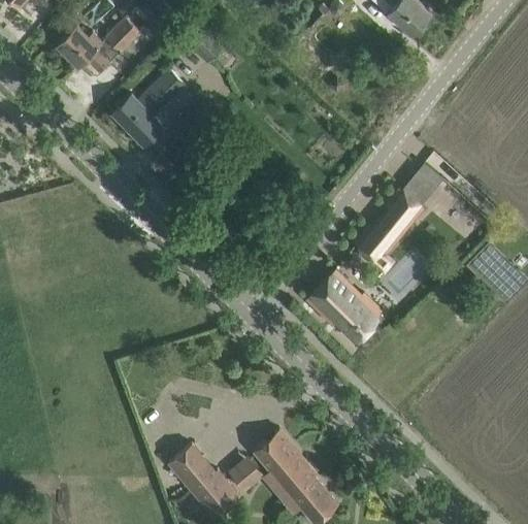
[(370,0),(386,13),(387,12),(413,35),(431,14),(414,0),(370,0)]
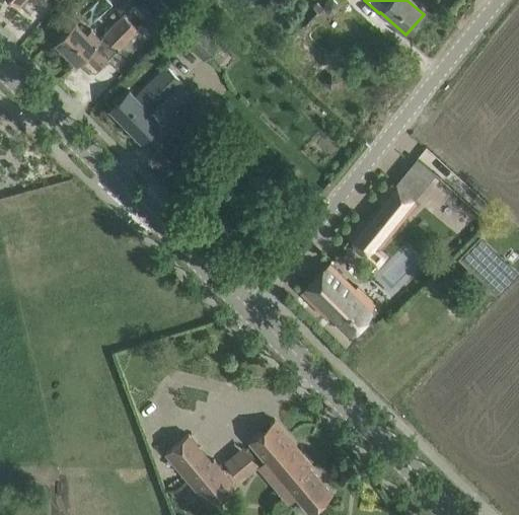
[(138,31),(123,17),(103,38),(103,39),(100,42),(90,32),(86,38),(74,25),(57,45),(78,65),(84,58),(97,71),(106,62),(118,52),(138,31)]
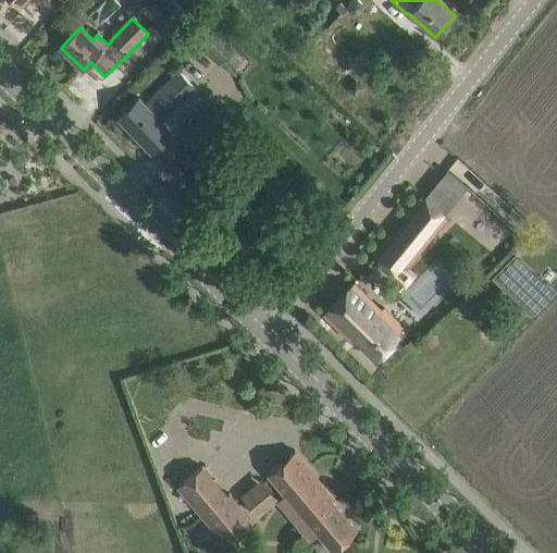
[(214,26),(198,45),(219,66),(237,48),(214,26)]
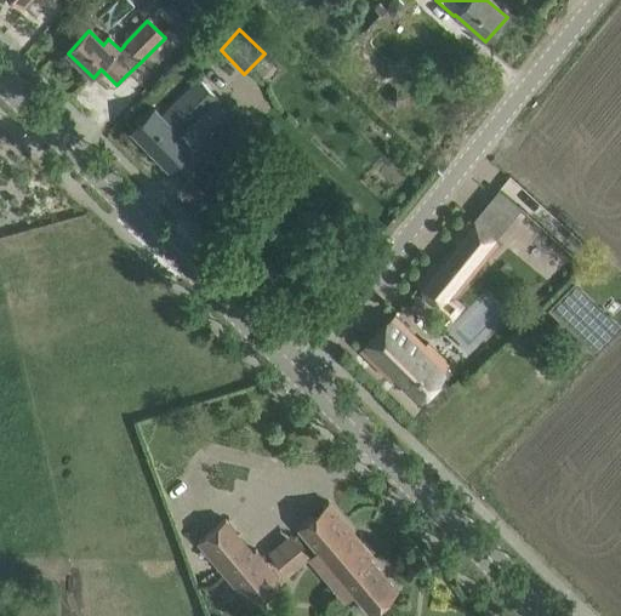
[(200,83),(187,96),(170,113),(165,109),(158,117),(154,113),(132,133),(169,171),(191,149),(180,140),(218,101),(200,83)]
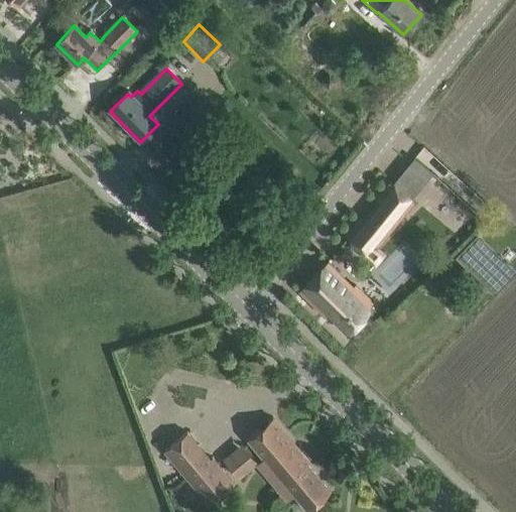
[(224,111),(197,99),(189,116),(217,128),(224,111)]
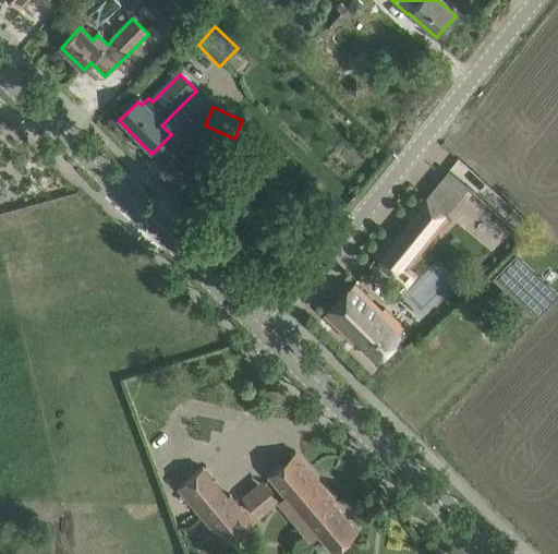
[(389,240),(375,259),(400,279),(448,220),(422,200),(408,218),(410,221),(393,242),(389,240)]
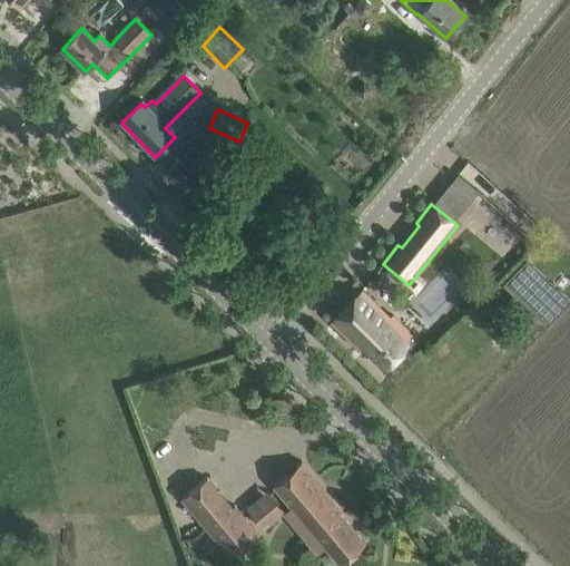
[(558,302),(521,267),(502,286),(539,321),(558,302)]
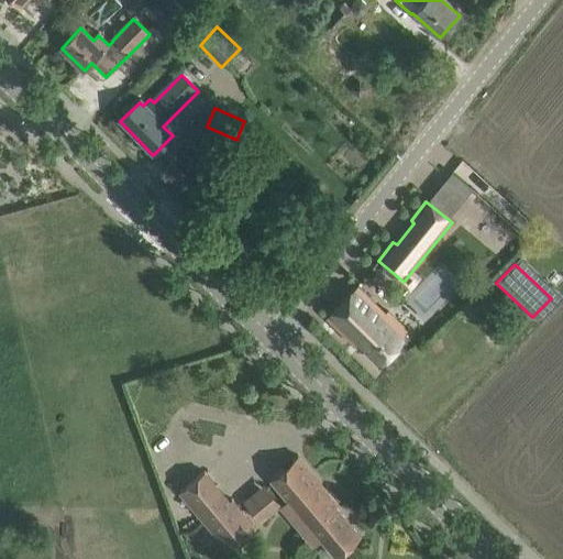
[(385,317),(373,305),(356,289),(328,319),(355,347),(357,344),(378,364),(404,340),(401,338),(406,332),(387,315),(385,317)]
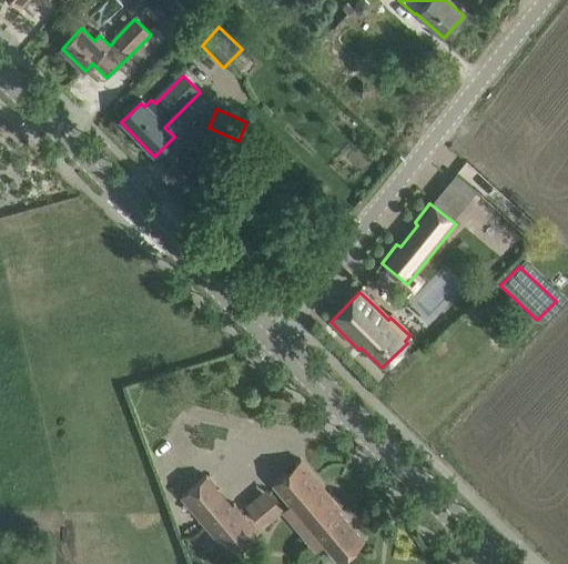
[(283,477),(273,485),(301,519),(292,526),(304,541),(314,533),(338,563),(341,563),(364,544),(337,513),(341,511),(300,463),(283,477)]
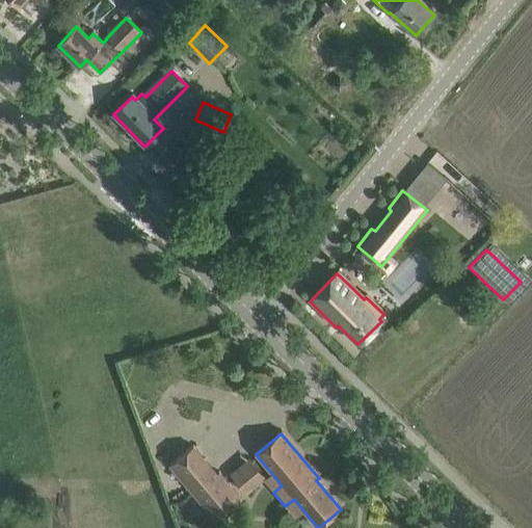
[(220,474),(218,476),(194,448),(169,469),(215,523),(242,501),(220,474)]
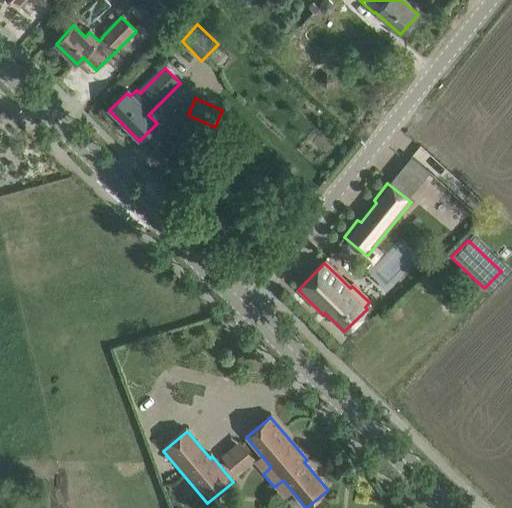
[(256,462),(240,443),(221,458),(237,477),(256,462)]
